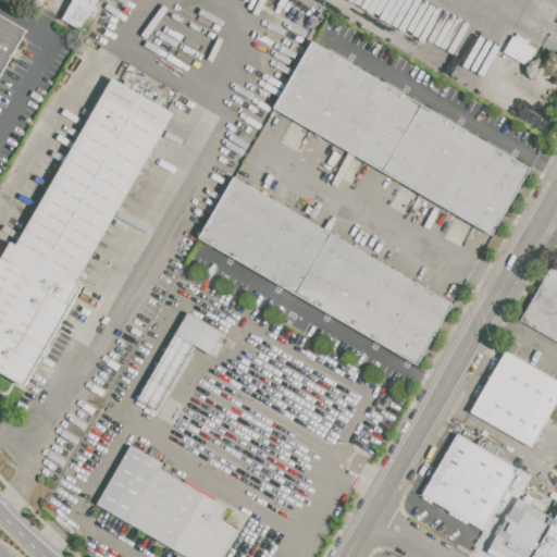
[(73,0),(63,20),(82,29),(97,0),(73,0)]
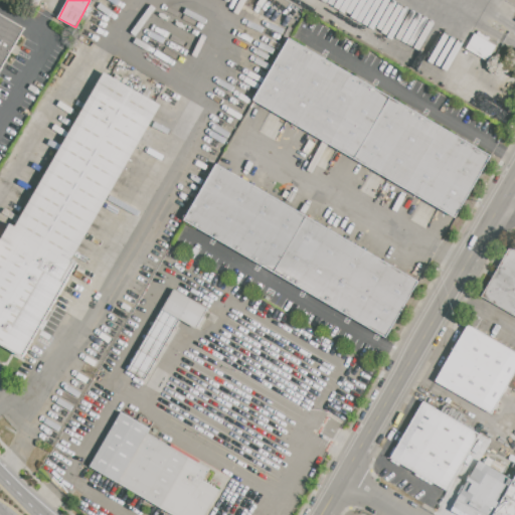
[(0,12),(26,28),(0,71),(0,12)]
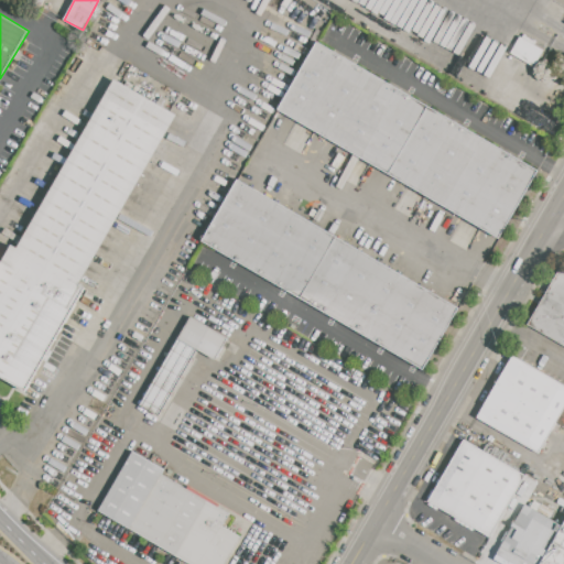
[(537,64),(543,47),(518,38),(511,54),(537,64)]
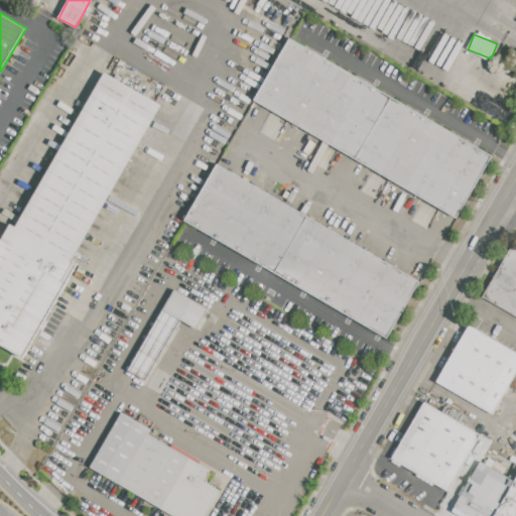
[(254,99),(290,36),(491,154),(455,217),(254,99)]
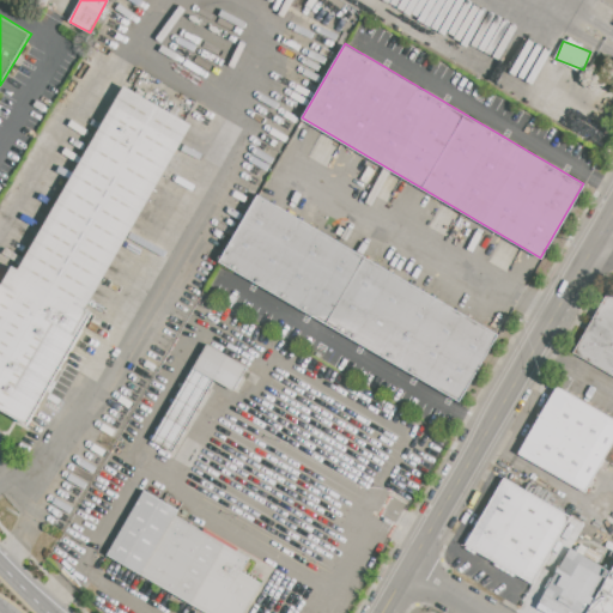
[(128,86),(193,125),(87,305),(95,310),(28,424),(0,407),(0,287),(13,266),(20,269),(128,86)]
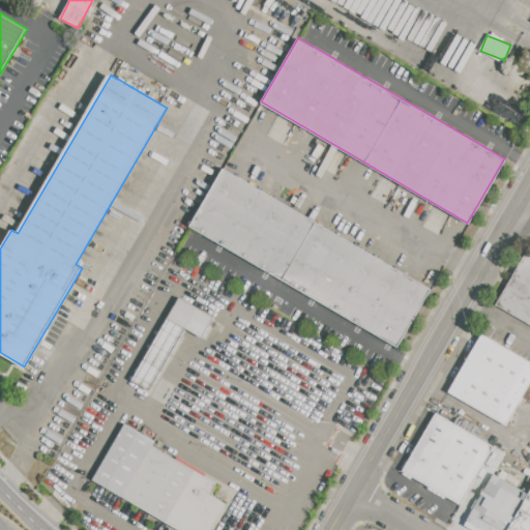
[(190,224),(224,168),(430,290),(398,345),(190,224)]
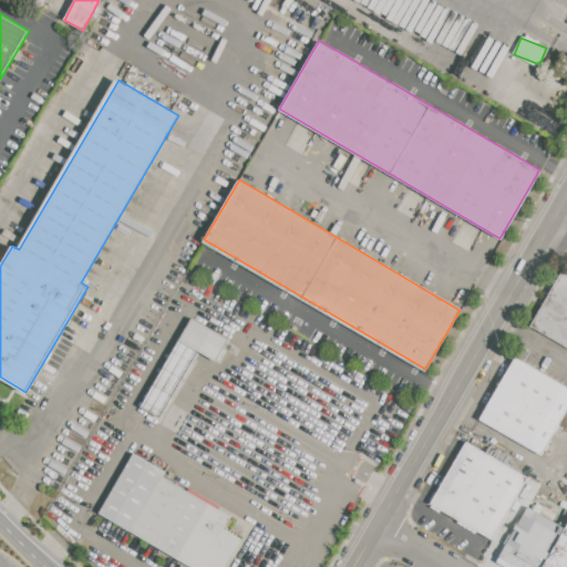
[(566,348),(532,328),(566,267),(566,348)]
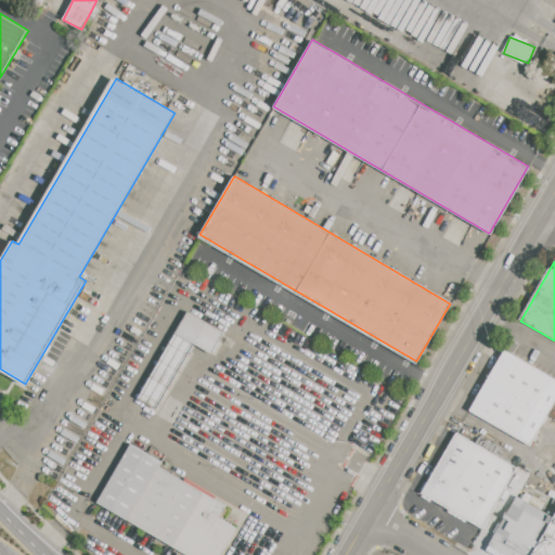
[(189,312),(224,334),(213,353),(177,333),(189,312)]
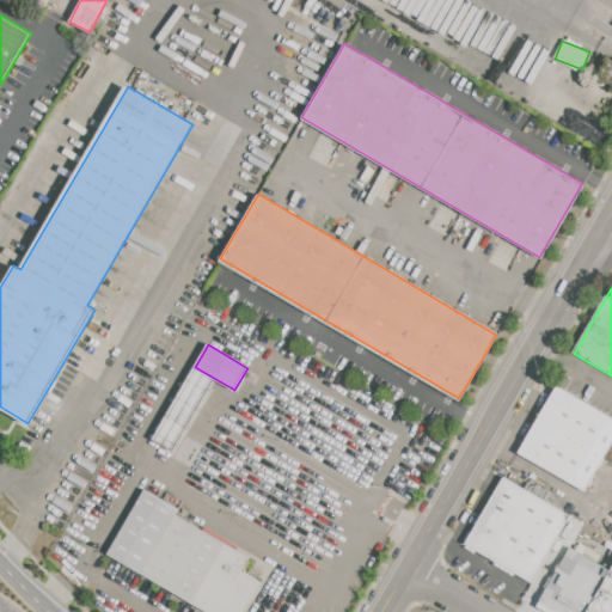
[(519,453),(556,386),(611,417),(611,441),(585,490),(519,453)]
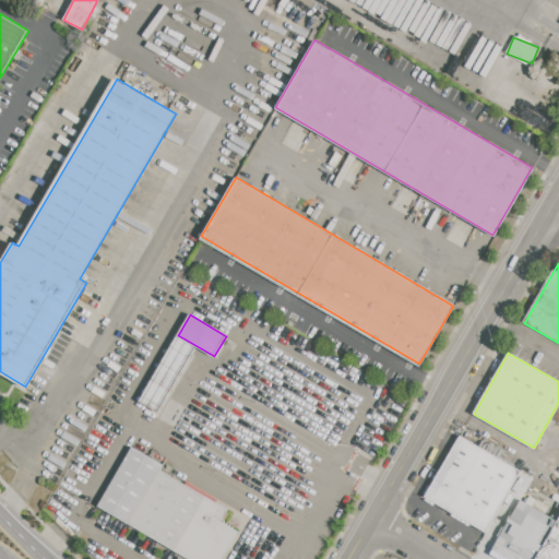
[(426,496),(460,437),(521,471),(487,530),(426,496)]
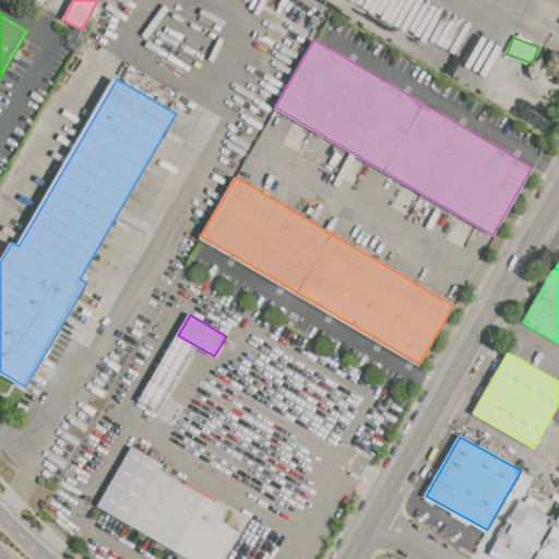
[(189,558),(99,506),(133,449),(163,466),(161,470),(227,509),(219,521),(238,532),(221,558),(189,558)]
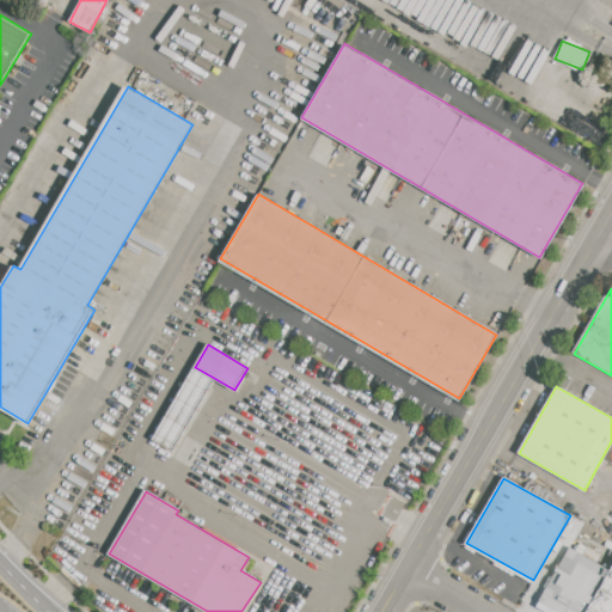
[(611,573),(588,611),(556,611),(539,603),(570,549),(574,551),(579,543),(603,556),(598,564),(611,573)]
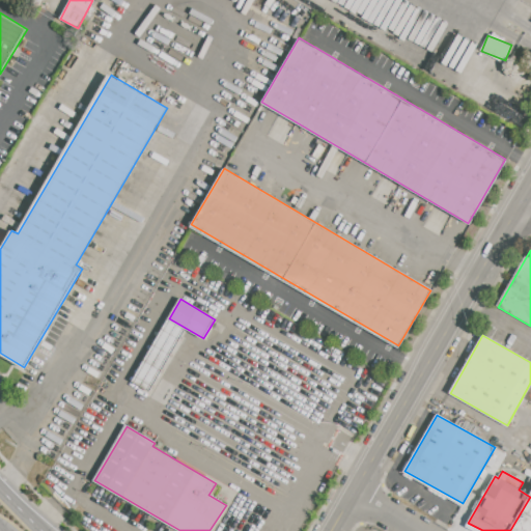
[(530,530),(510,530),(530,497),(530,495),(530,530)]
